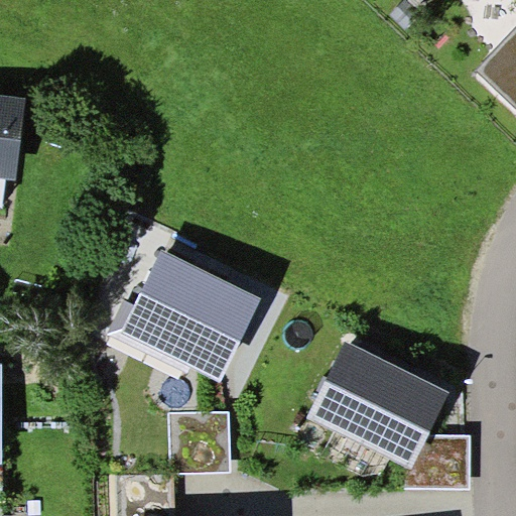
[(515,30),(477,72),(515,108),(515,30)]
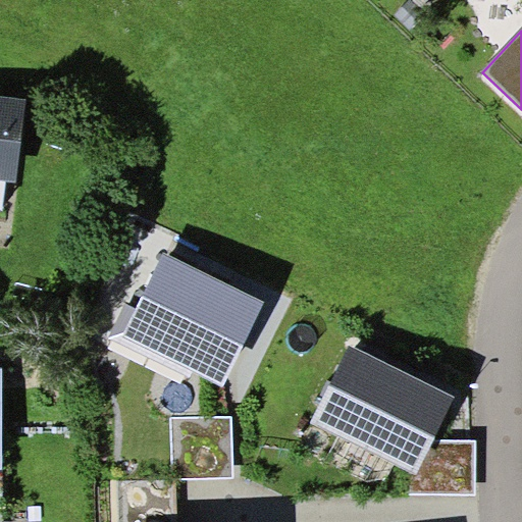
[(0,178),(7,179),(16,180),(27,97),(0,94),(0,178)]
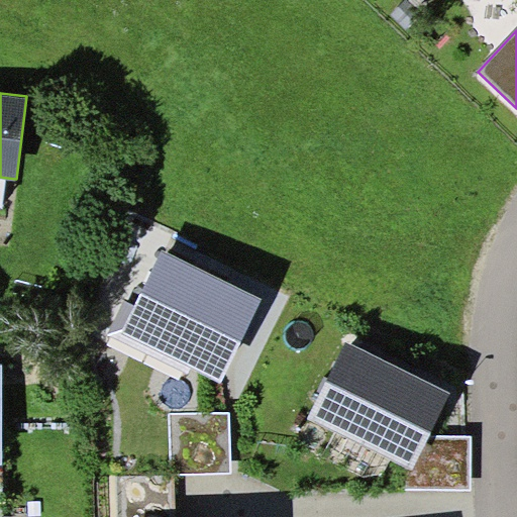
[(263,298),(163,249),(134,304),(121,333),(191,367),(221,382),(263,298)]
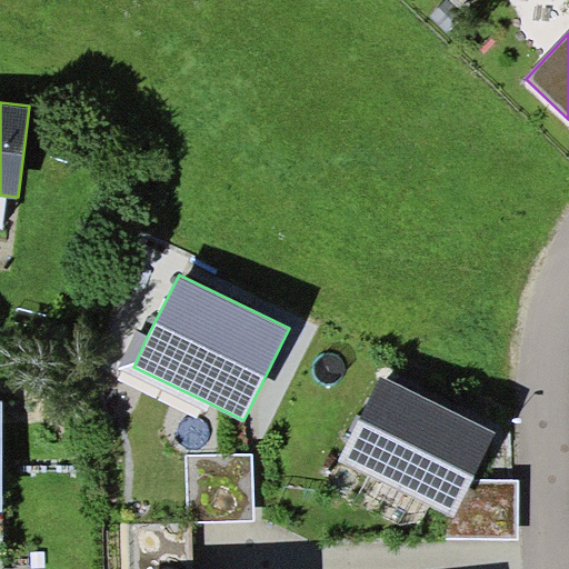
[(207,410),(210,403),(133,367),(148,335),(137,329),(118,368),(207,410)]
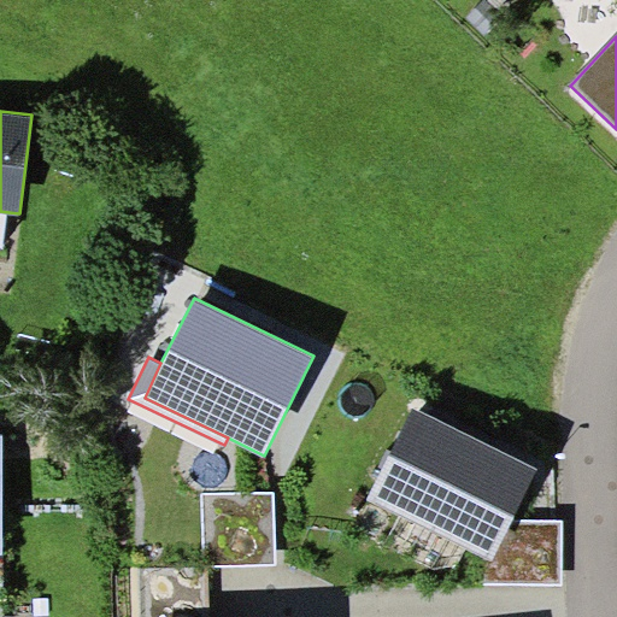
[(539,469),(412,407),(368,499),(483,554),(494,560),(513,521),(539,469)]
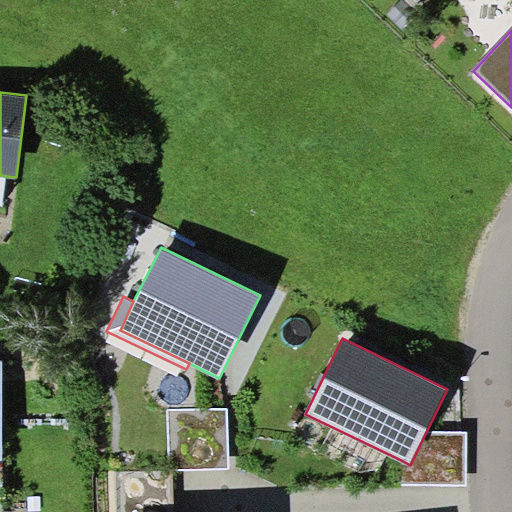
[(226,409),(167,410),(169,470),(173,469),(228,468),(226,409)]
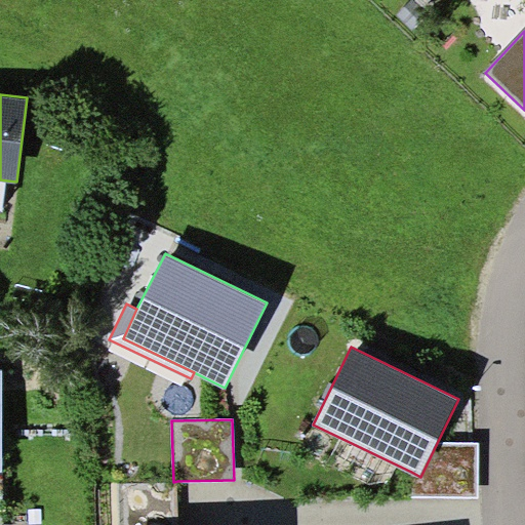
[(479,442),(437,443),(420,477),(411,472),(411,496),(478,496),(479,442)]
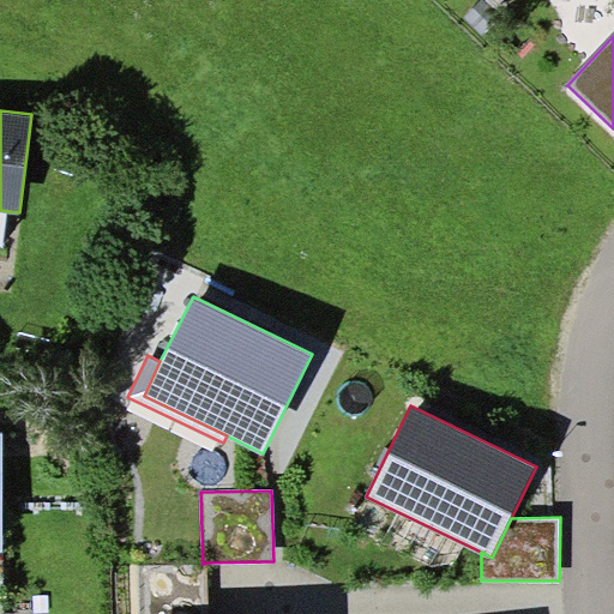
[(145,565),(146,613),(209,613),(208,563),(203,564),(145,565)]
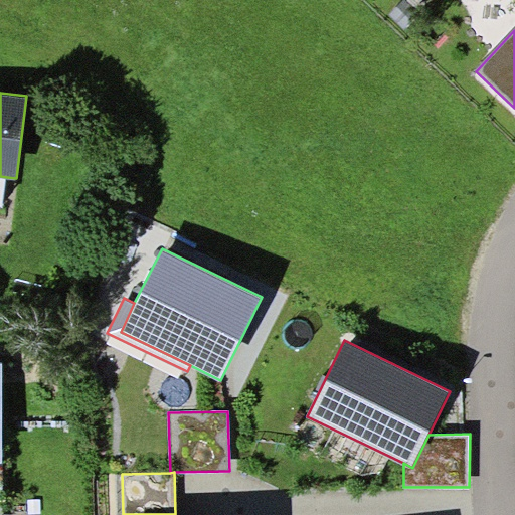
All buildings are outlined.
